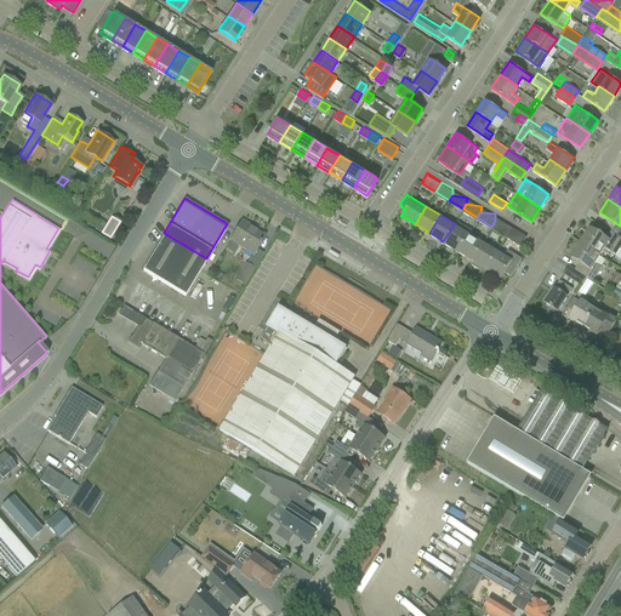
[(226,244),(234,249),(238,241),(254,251),(265,233),(250,224),(251,223),(241,218),(231,237),(226,244)]
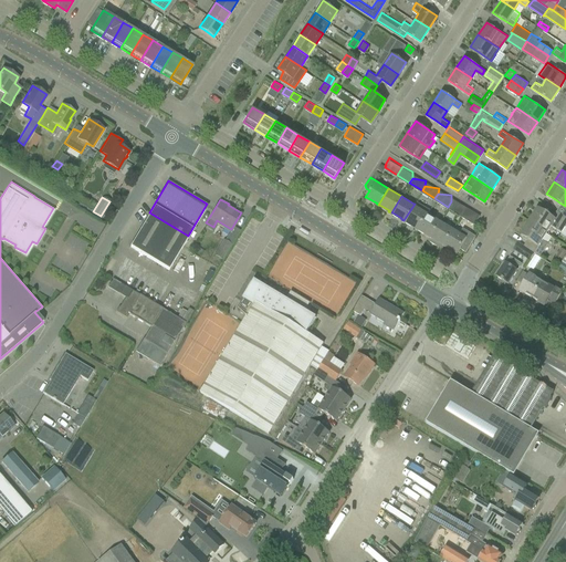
[(415,227),(417,228),(427,211),(429,207),(416,199),(413,204),(415,204),(404,220),(405,220),(415,226),(415,227)]
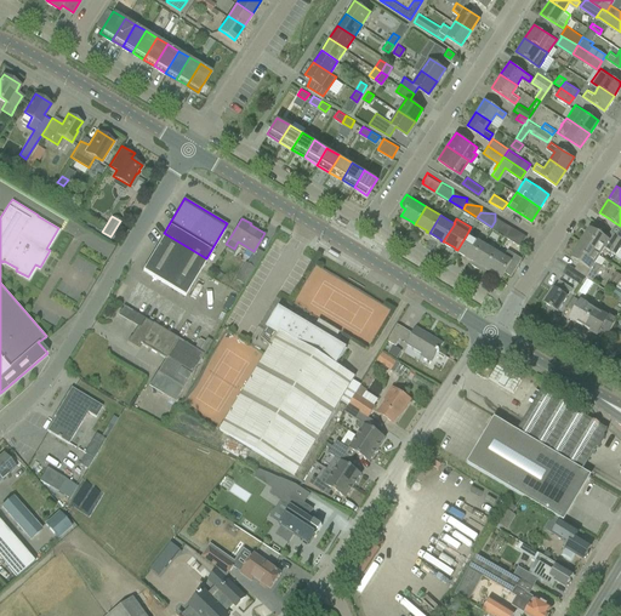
[(508,229),(510,223),(495,221),(491,227),(505,235),(508,229)]
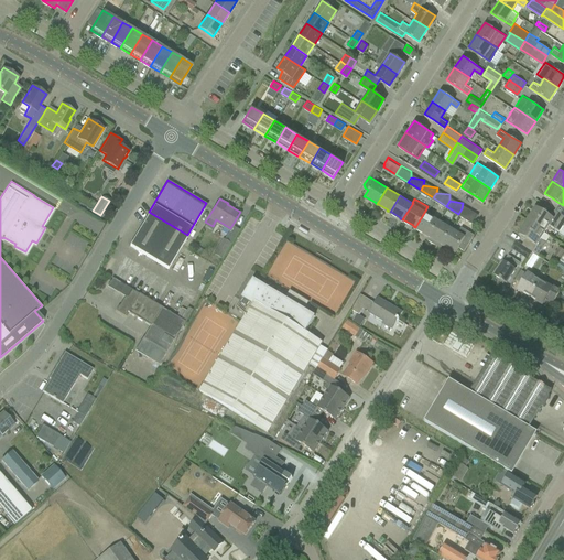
[(535,205),(527,218),(544,229),(549,223),(559,229),(563,232),(563,229),(563,214),(554,208),(550,215),(535,205)]
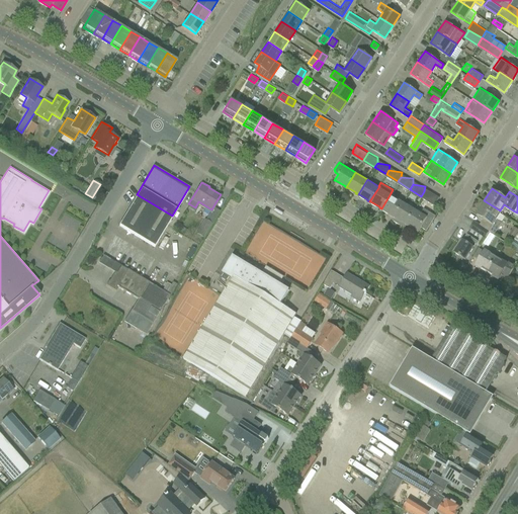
[(438,195),(435,193),(424,191),(421,196),(434,203),(438,195)]
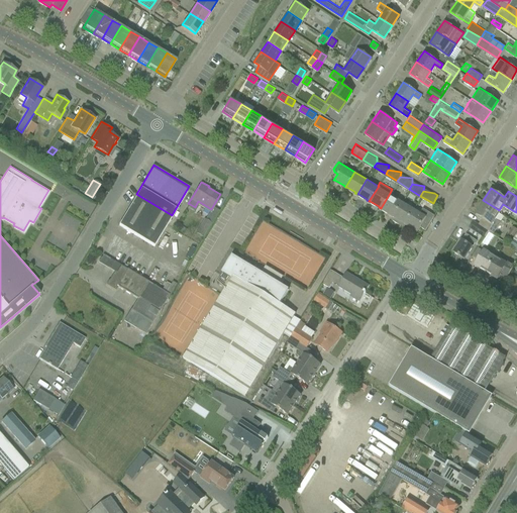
[(390,193),(381,208),(382,208),(391,213),(390,214),(393,215),(402,200),(390,193)]
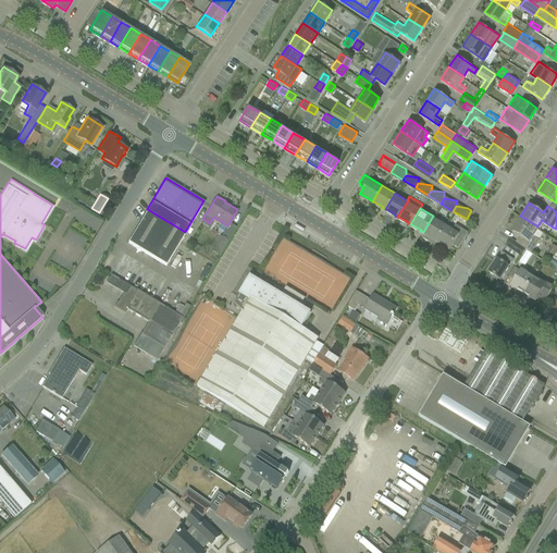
[(165,262),(185,232),(147,209),(127,240),(165,262)]
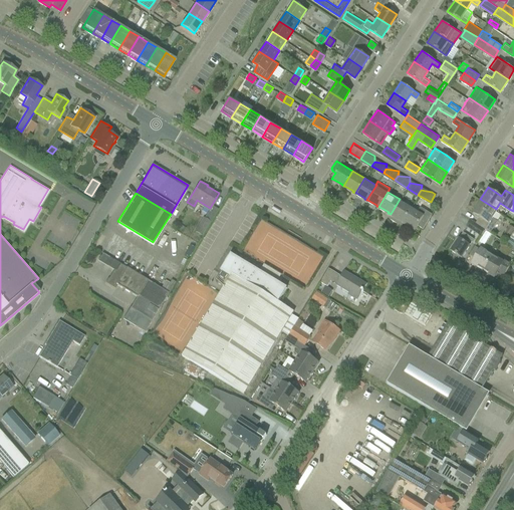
[(400,199),(391,214),(389,216),(397,220),(398,218),(400,219),(400,220),(402,221),(411,206),(400,199)]
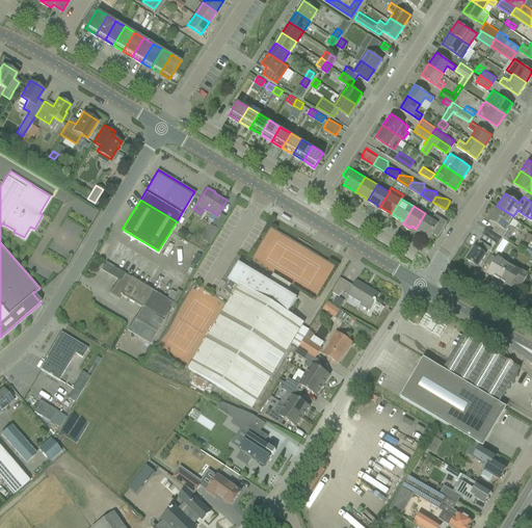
[(513,216),(497,206),(489,218),(497,222),(493,229),(499,232),(508,238),(515,227),(509,222),(513,216)]
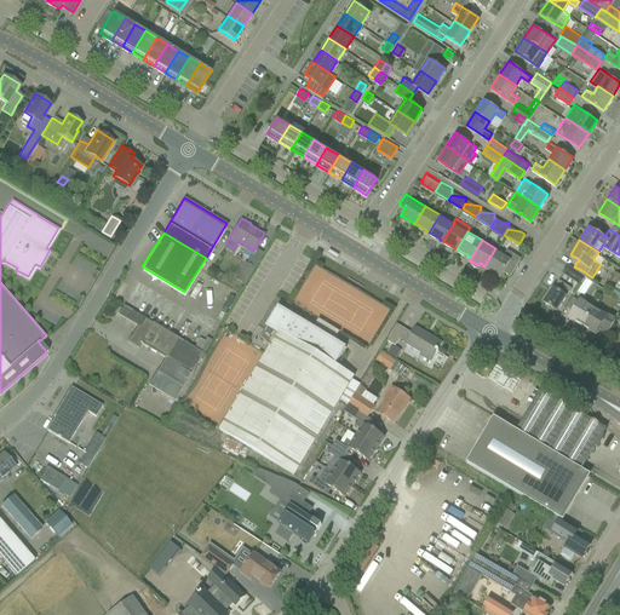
[(520,254),(510,249),(506,247),(503,253),(495,248),(484,266),(486,266),(497,272),(497,274),(499,276),(504,269),(510,274),(521,256),(520,254)]
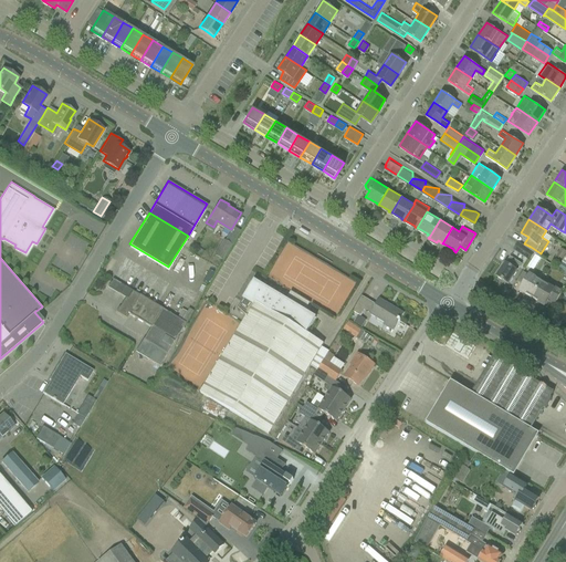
[(221,257),(230,241),(223,237),(215,252),(221,257)]
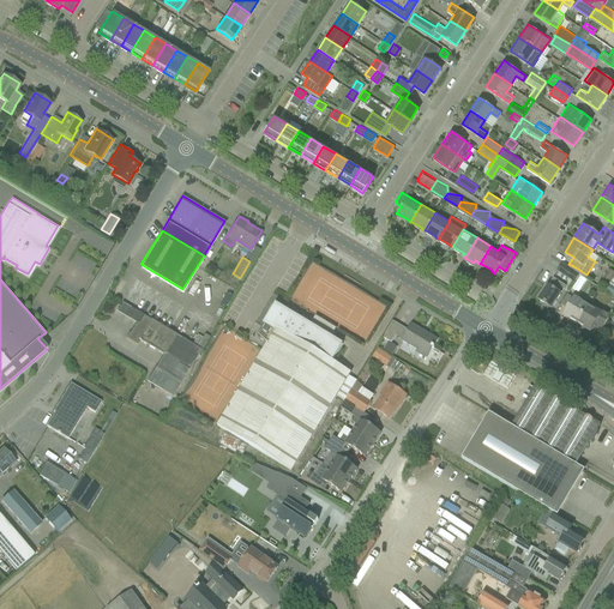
[(558,266),(575,278),(579,271),(563,260),(558,266)]
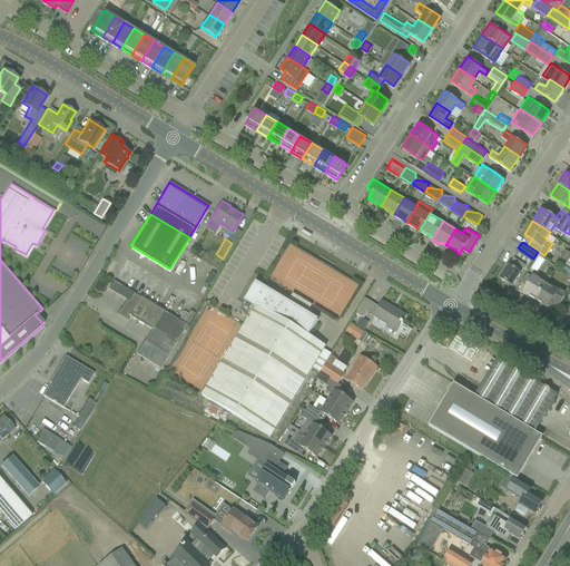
[(569,250),(564,246),(559,255),(566,260),(569,252),(569,250)]
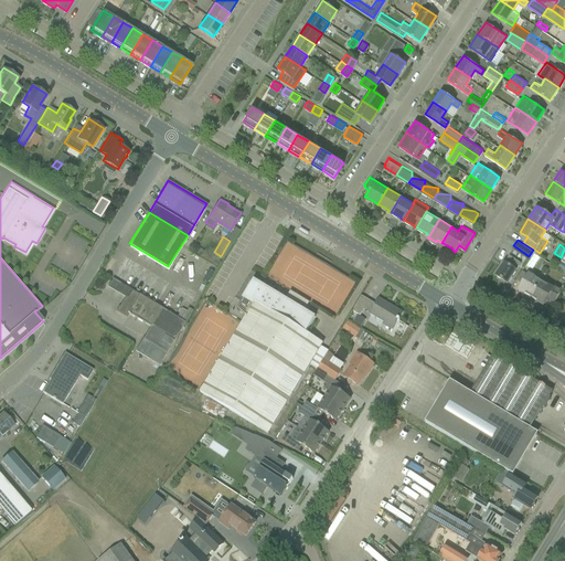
[(507,281),(521,261),(509,253),(504,261),(503,260),(500,265),(498,264),(494,270),(497,271),(496,273),(507,281)]
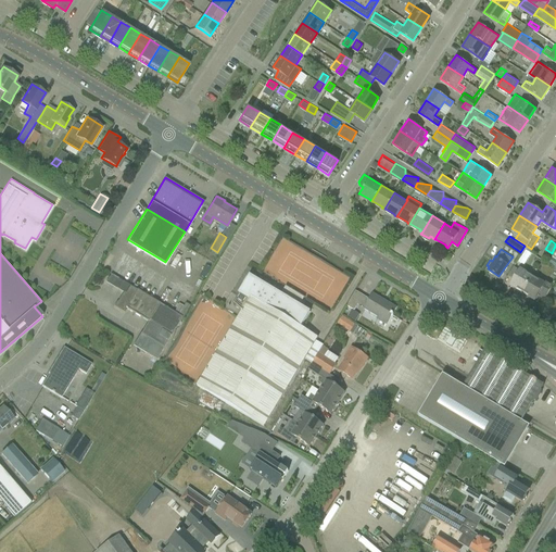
[(508,273),(514,277),(520,267),(514,264),(508,273)]
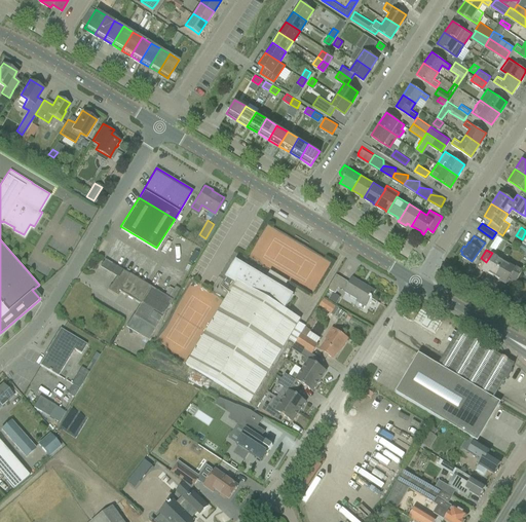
[(483,267),(494,275),(503,260),(492,253),(486,262),(483,267)]
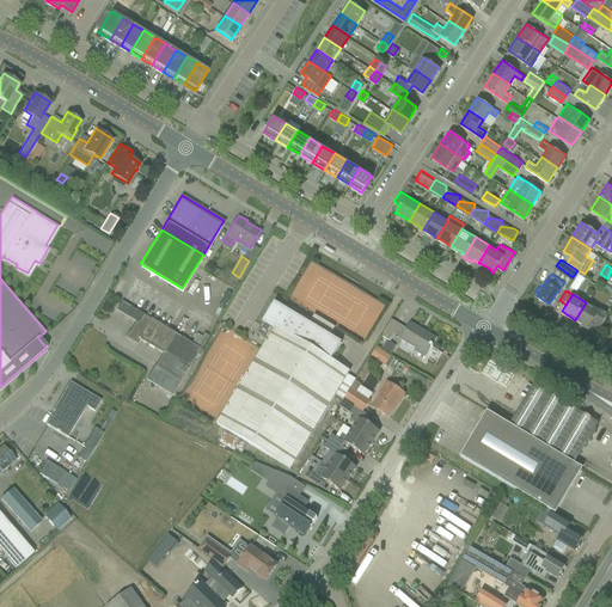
[(154,381),(172,392),(200,345),(122,299),(116,307),(135,319),(127,333),(126,333),(133,338),(136,341),(139,337),(163,350),(151,369),(154,381)]
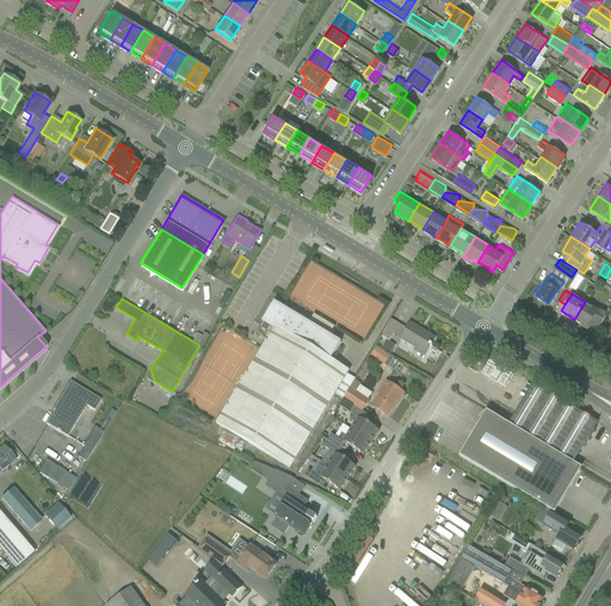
[(328,332),(334,322),(314,310),(308,320),(275,300),(272,303),(271,302),(267,307),(269,308),(257,329),(266,336),(216,420),(290,464),(349,368),(331,356),(340,339),(328,332)]
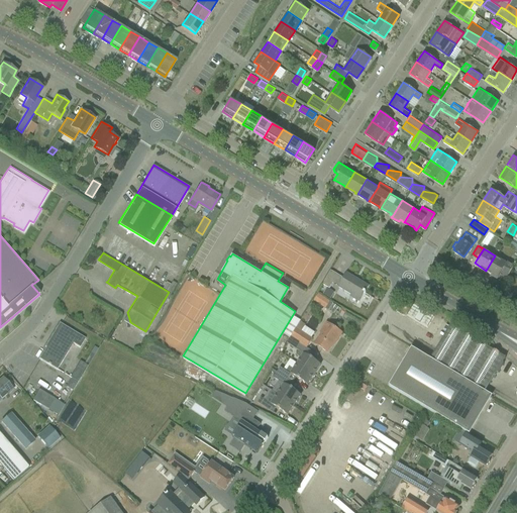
[(506,276),(514,262),(506,258),(504,261),(495,255),(486,271),(497,277),(500,272),(506,276)]
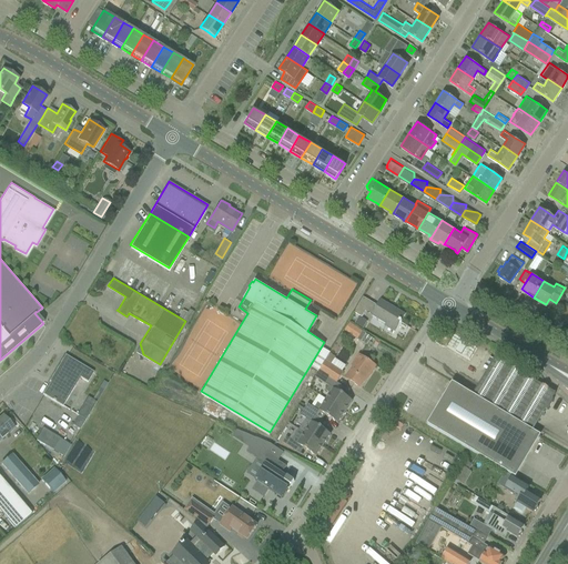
[(361,313),(369,298),(363,293),(354,309),(361,313)]
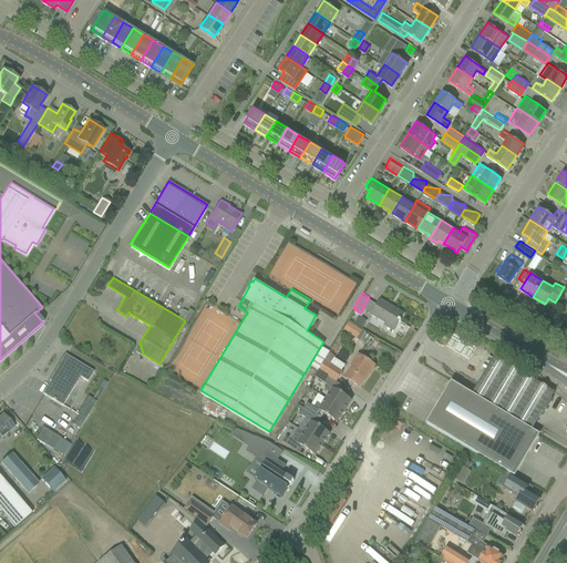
[(403,310),(380,296),(371,311),(385,320),(387,319),(395,325),(399,318),(400,319),(401,317),(400,317),(403,310)]
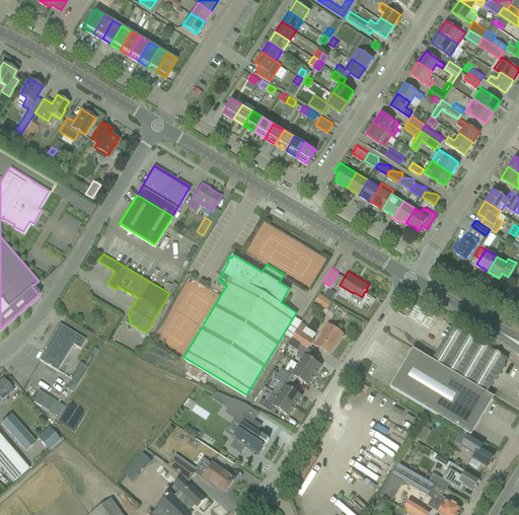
[(176,293),(179,284),(169,281),(166,290),(176,293)]
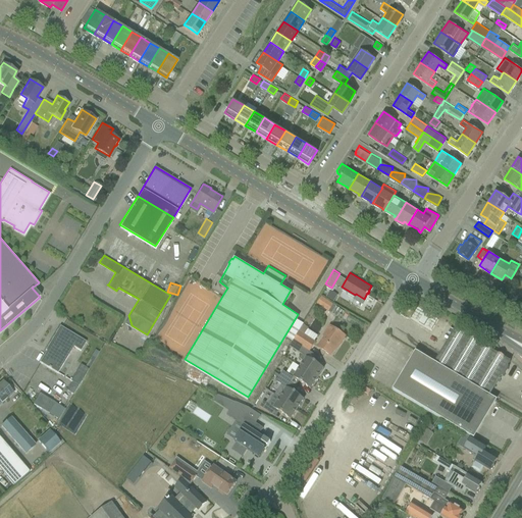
[(329,287),(325,294),(332,298),(336,292),(329,287)]
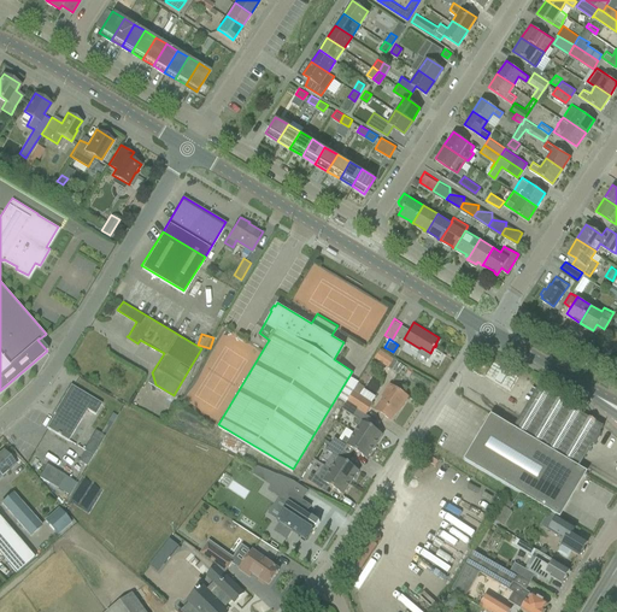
[(374,355),(388,364),(393,355),(378,347),(374,355)]
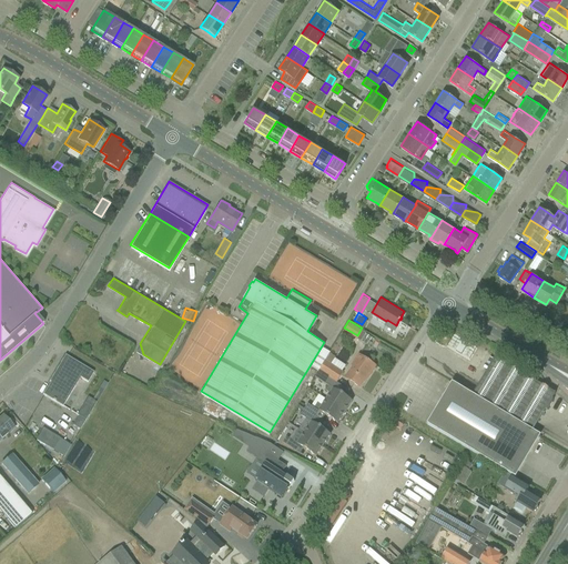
[(463,336),(456,348),(462,351),(468,340),(463,336)]
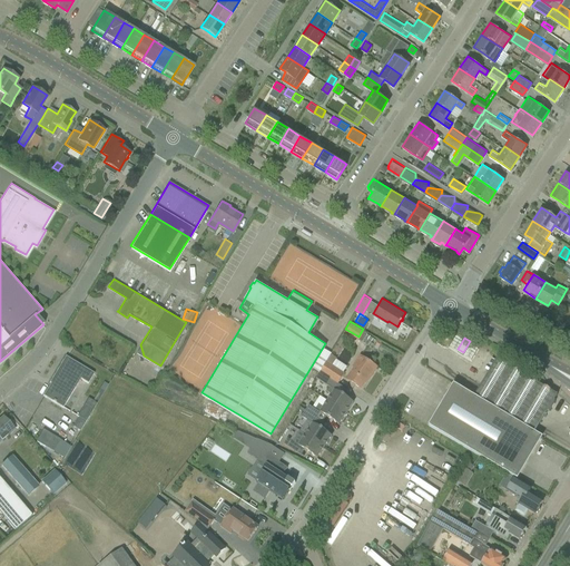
[(320,369),(337,381),(345,370),(332,362),(337,354),(332,351),(320,369)]
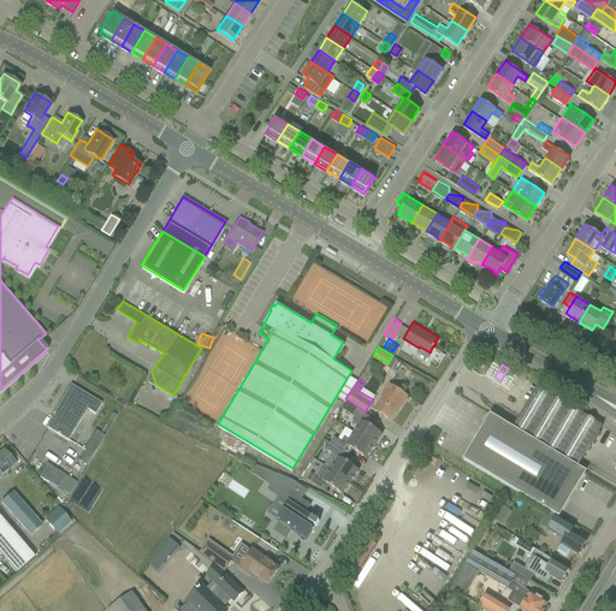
[(101,401),(81,387),(71,381),(53,410),(55,411),(47,425),(67,437),(87,405),(95,411),(101,401)]
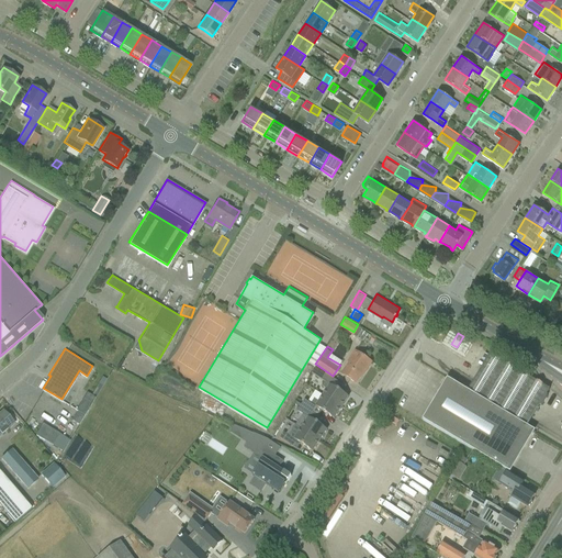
[(341,371),(346,374),(356,380),(363,368),(364,369),(371,358),(362,353),(355,348),(348,358),(350,359),(341,371)]
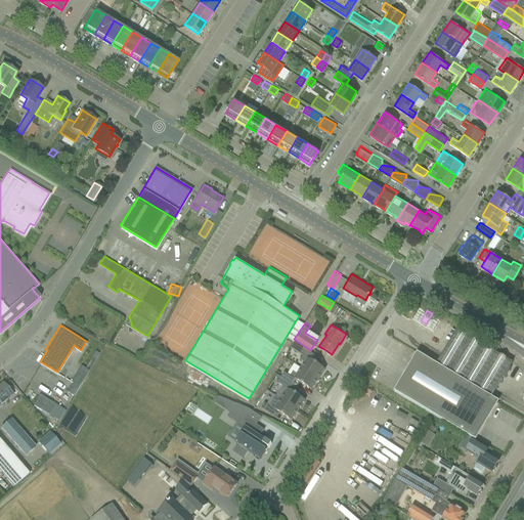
[(456,328),(436,361),(491,394),(512,360),(456,328)]
